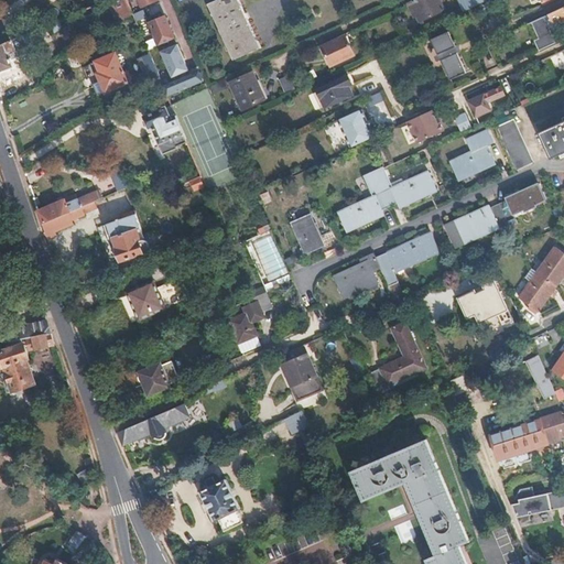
[(133,13),(127,0),(109,0),(107,1),(116,21),(133,13)]
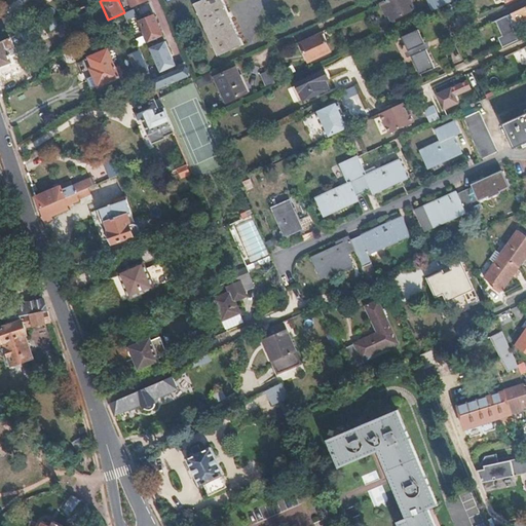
[(224,0),(204,0),(196,4),(220,54),(243,44),(224,0)]
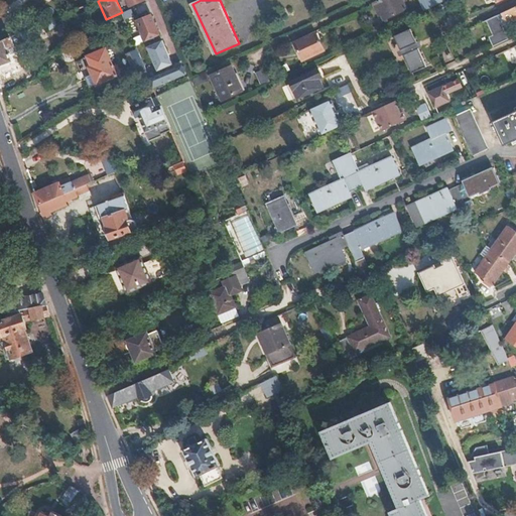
[(379,0),(376,1),(377,3),(384,19),(407,9),(402,0),(379,0)]
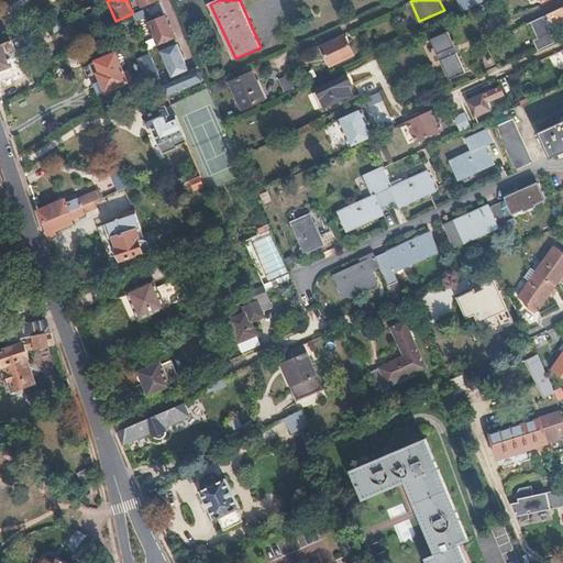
[(457,0),(463,10),(476,3),(474,0),(457,0)]
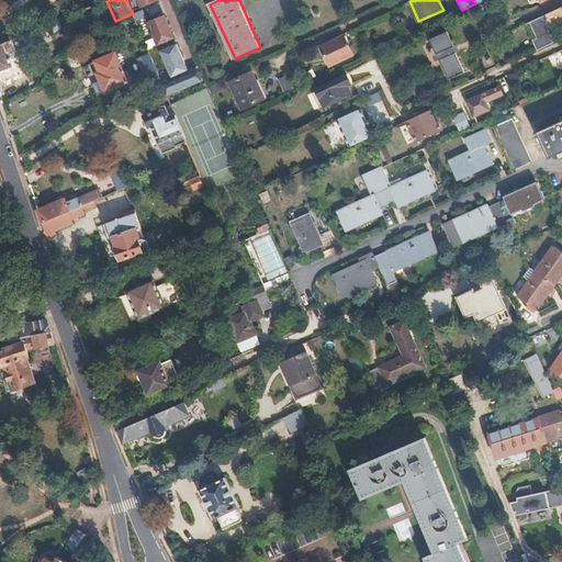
[(561,6),(547,13),(544,14),(529,22),(534,32),(529,34),(537,49),(553,42),(547,26),(549,25),(552,24),(561,19),(561,6)]
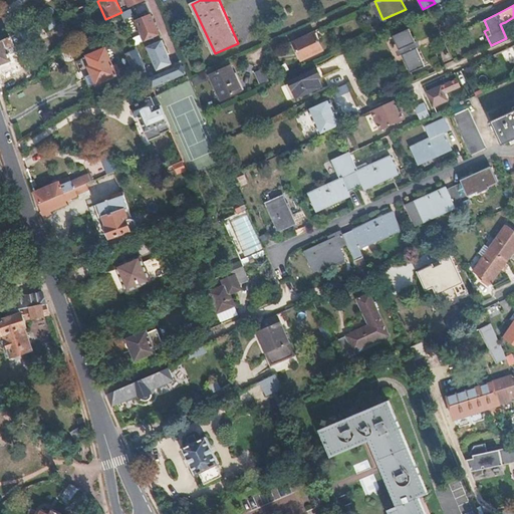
[(151,38),(159,35),(150,14),(136,20),(143,36),(149,33),(151,38)]
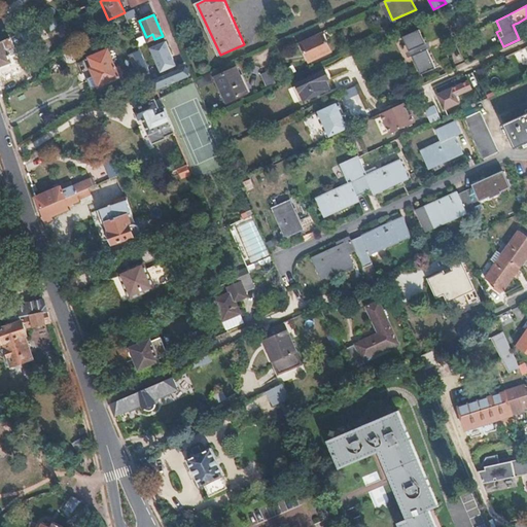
[(500,30),(496,21),(492,22),(496,32),(500,30)]
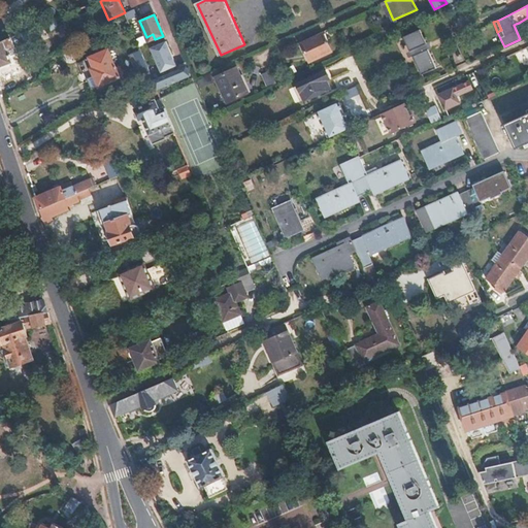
[(516,24),(514,25),(520,39),(522,38),(516,24)]
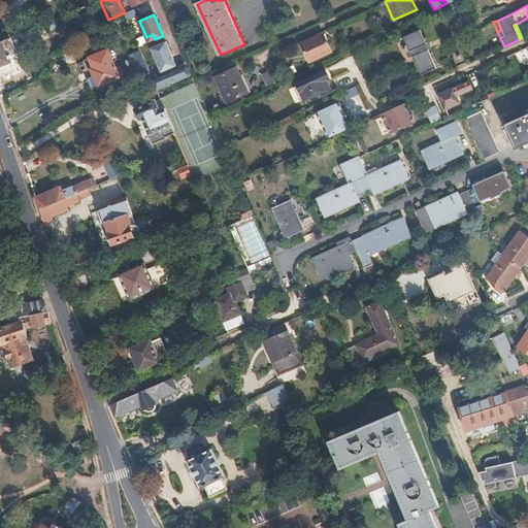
[(425,44),(418,30),(402,37),(408,52),(410,57),(420,75),(435,68),(427,50),(425,45),(425,44)]
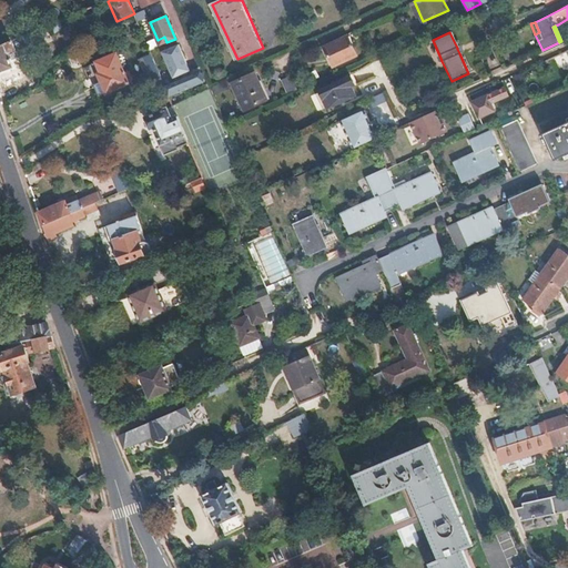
[(10,58),(22,53),(19,44),(24,42),(22,37),(8,42),(1,46),(0,46),(0,71),(12,67),(10,58)]
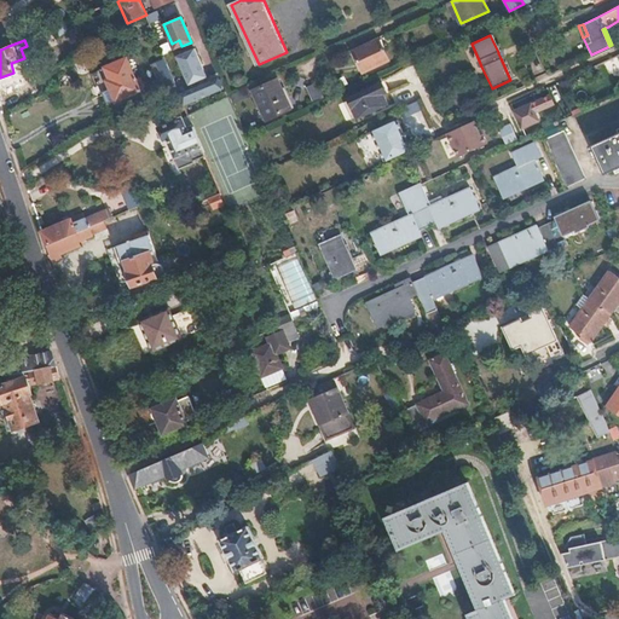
[(380,40),(353,52),(363,71),(388,61),(380,40)]
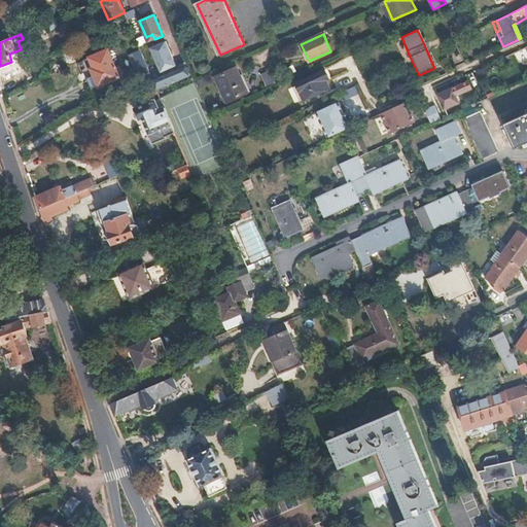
[(166,69),(175,65),(166,42),(156,46),(157,49),(152,51),(160,68),(165,66),(166,69)]
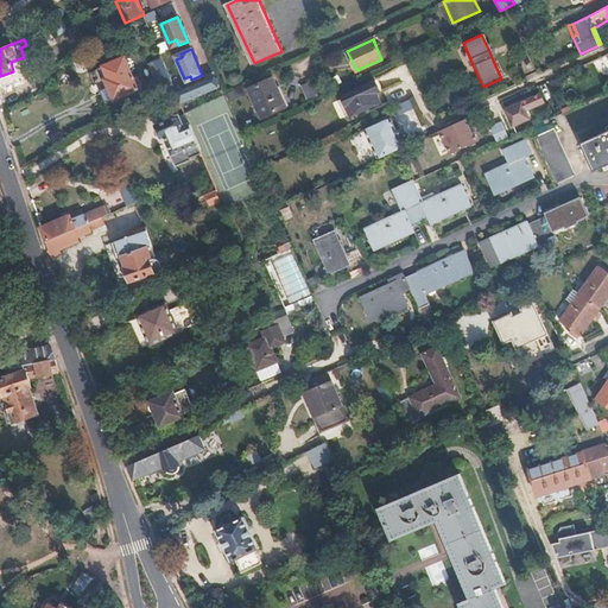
[(166,67),(162,57),(150,63),(157,82),(153,83),(159,99),(176,92),(169,74),(166,67)]
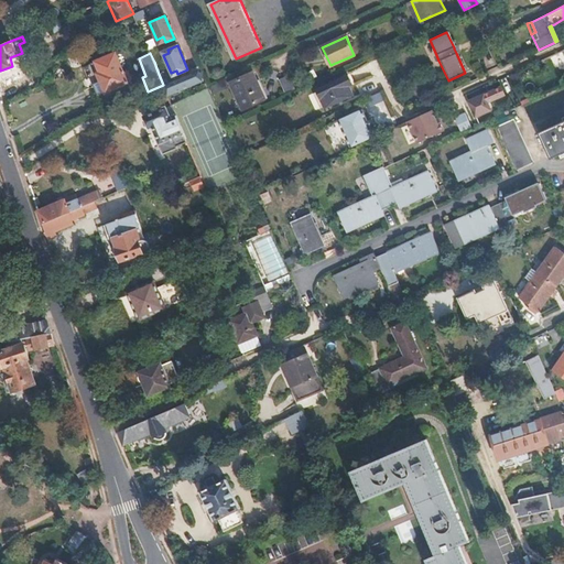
[(130,79),(126,71),(125,72),(117,54),(99,62),(104,74),(101,74),(109,93),(130,84),(128,80),(130,79)]
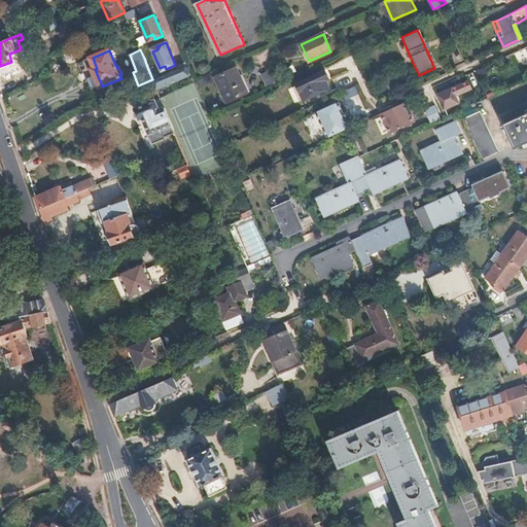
[(152,79),(156,89),(189,75),(185,66),(152,79)]
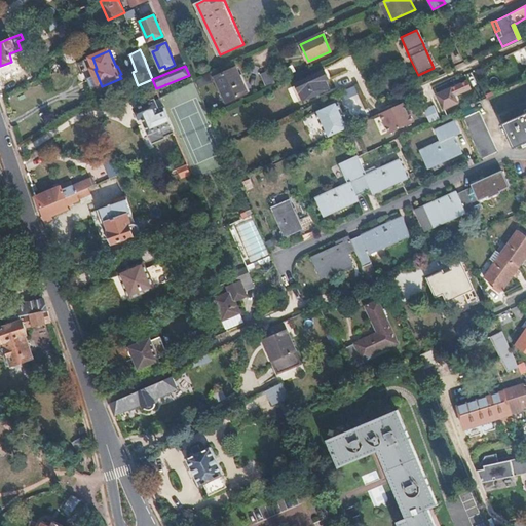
[(437,67),(418,75),(419,78),(438,70),(437,67)]
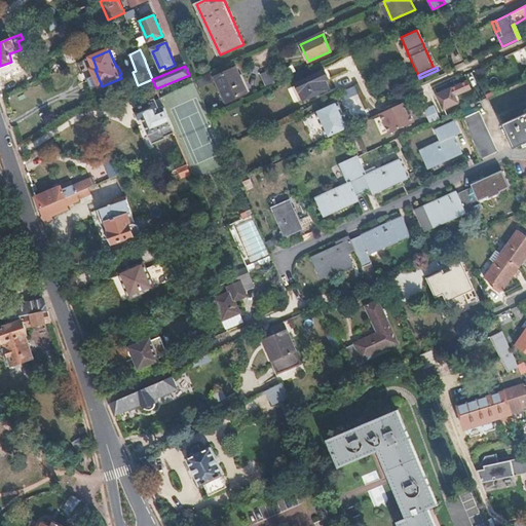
[(237,68),(217,77),(227,101),(248,91),(237,68)]
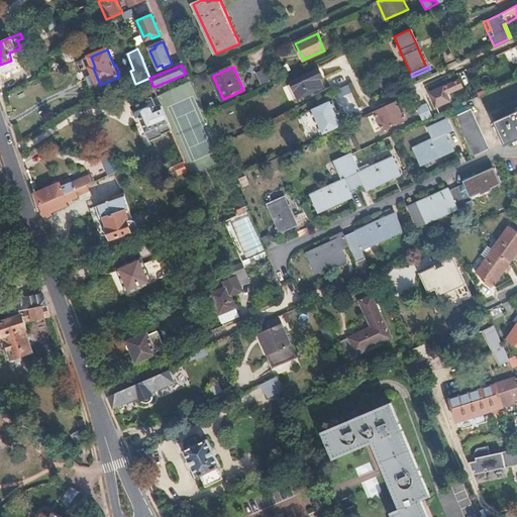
[(318,69),(290,82),(297,99),(323,87),(319,79),(322,77),(318,69)]
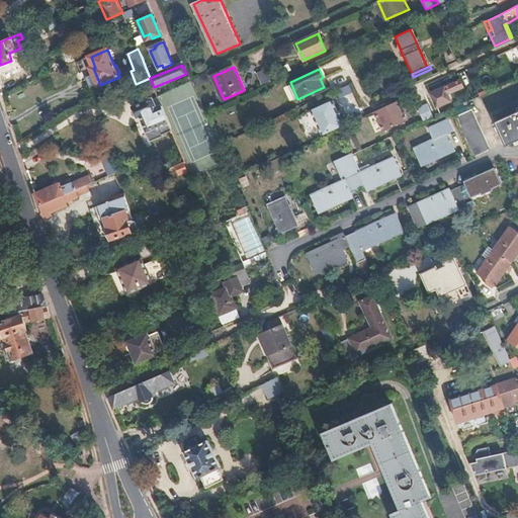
[(338,89),(340,96),(351,94),(350,86),(338,89)]
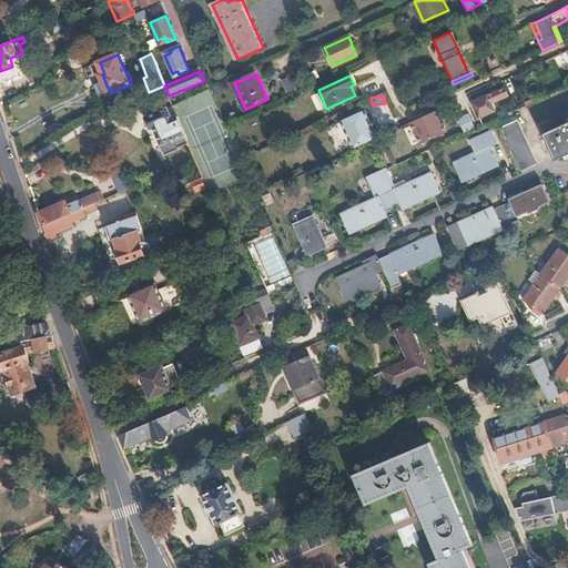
[(486,98),(480,101),(487,115),(494,112),(486,98)]
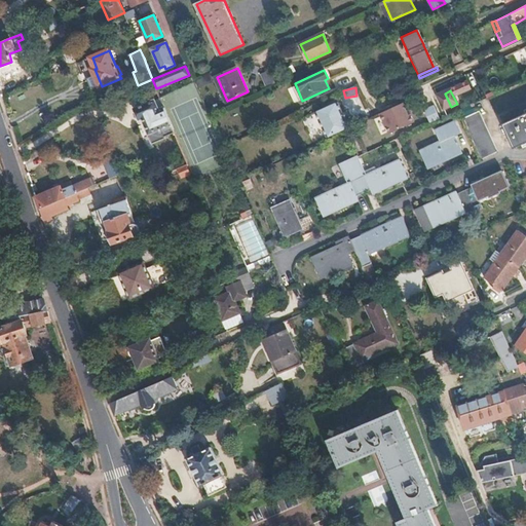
[(445,94),(437,97),(444,110),(451,107),(445,94)]
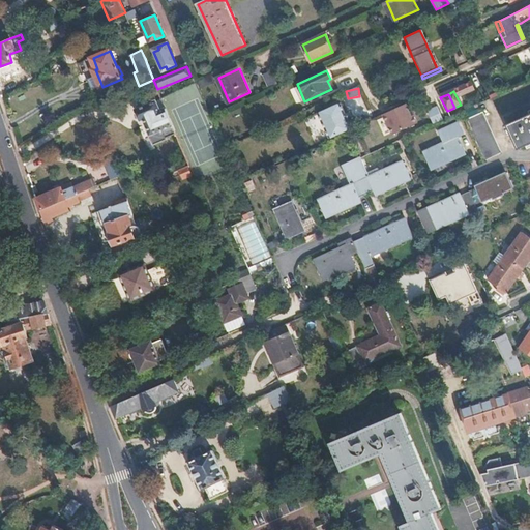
[(176,134),(169,115),(166,108),(164,109),(160,104),(157,105),(156,101),(137,110),(142,120),(144,119),(154,144),(168,139),(167,138),(176,134)]
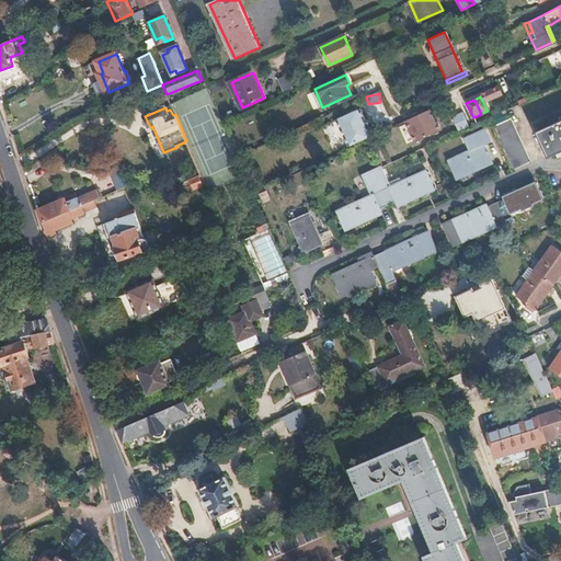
[(338,121),(348,146),(368,137),(373,136),(361,110),(338,121)]
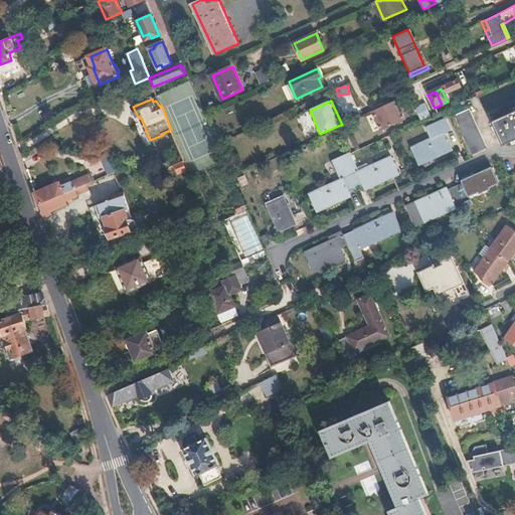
[(394,101),(372,111),(381,131),(405,120),(401,111),(399,113),(394,101)]
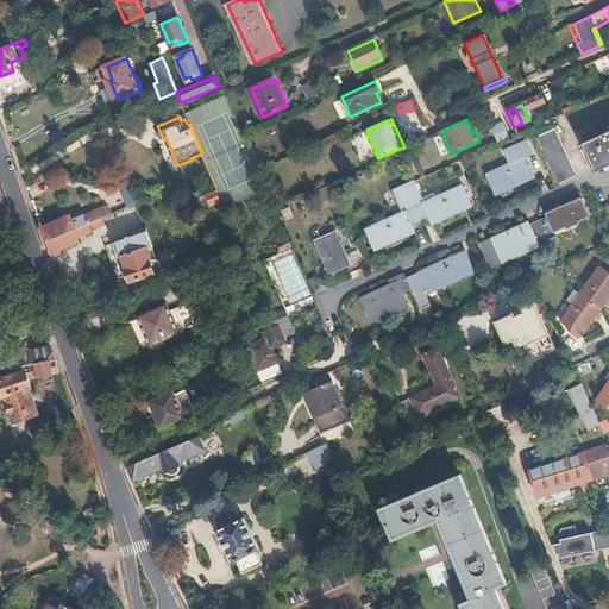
[(491,127),(498,143),(509,138),(502,121),(491,127)]
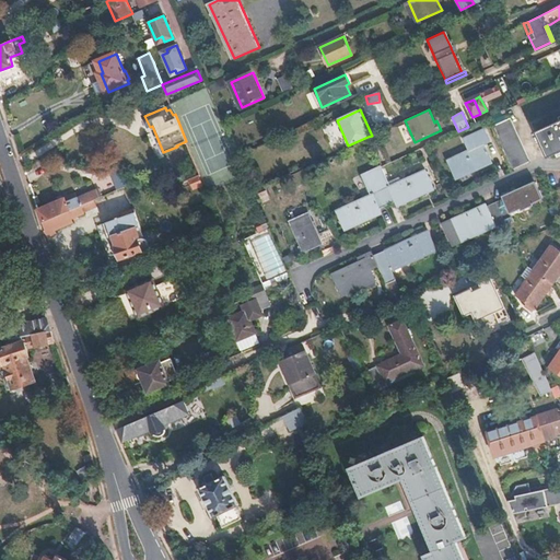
[(509,119),(492,126),(512,170),(528,163),(509,119)]
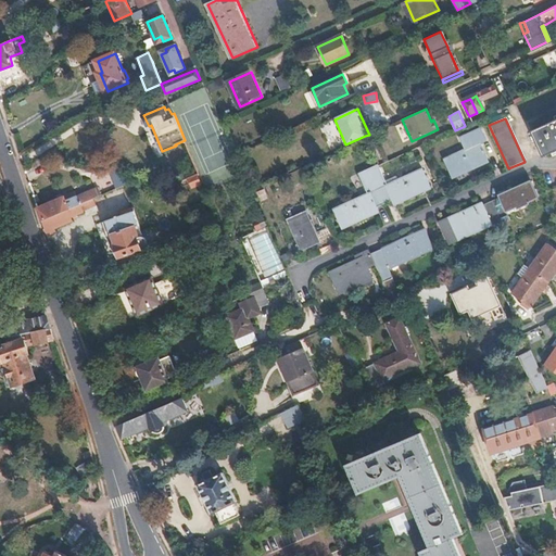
[(555,118),(532,129),(544,155),(555,149),(555,118)]
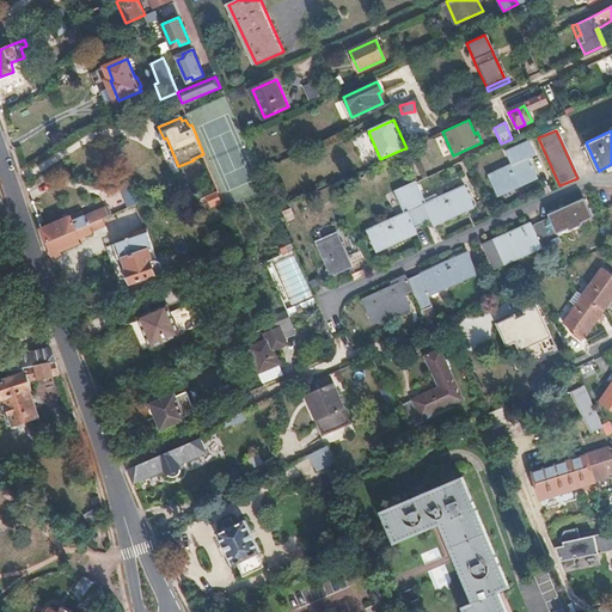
[(512,165),(488,175),(496,194),(537,176),(528,157),(527,154),(531,153),(532,155),(536,154),(531,144),(507,154),(512,165)]
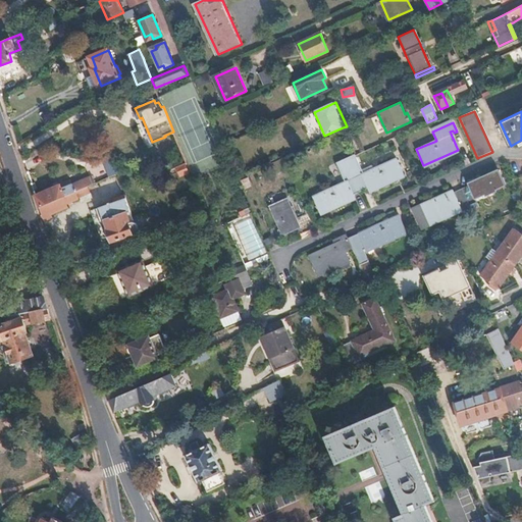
[(356,155),(355,154),(336,163),(346,183),(313,197),(320,212),(355,196),(355,194),(368,189),(368,190),(403,174),(397,159),(364,173),(356,155)]
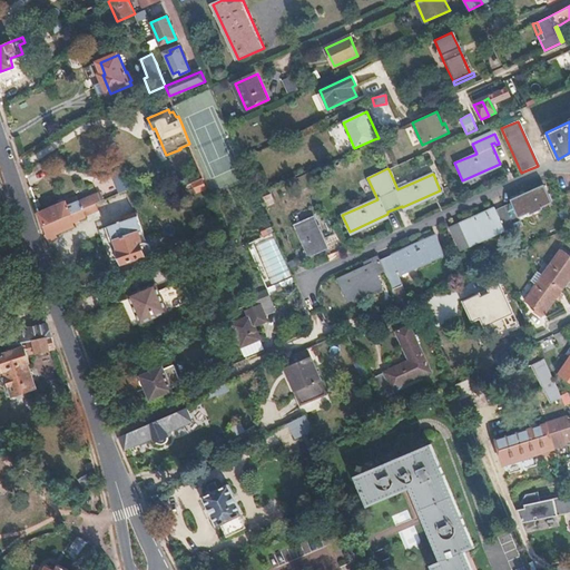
[(116,178),(105,183),(109,194),(120,188),(116,178)]
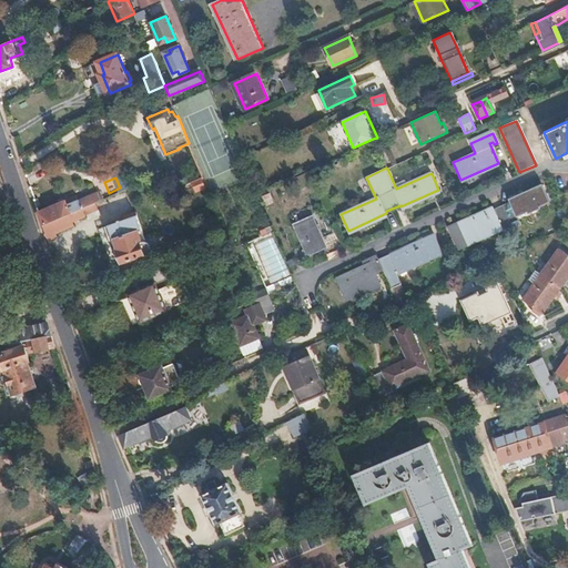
[(494,208),(459,223),(448,227),(458,250),(484,237),(484,240),(504,231),(505,234),(521,225),(518,217),(547,203),(539,186),(509,200),(510,202),(494,210),(494,208)]
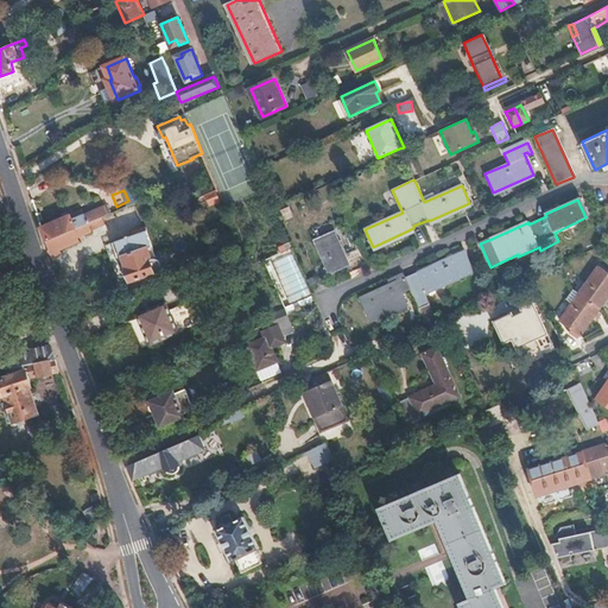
[(88,225),(112,215),(108,207),(103,208),(102,204),(73,216),(71,214),(39,227),(42,230),(45,241),(88,225)]
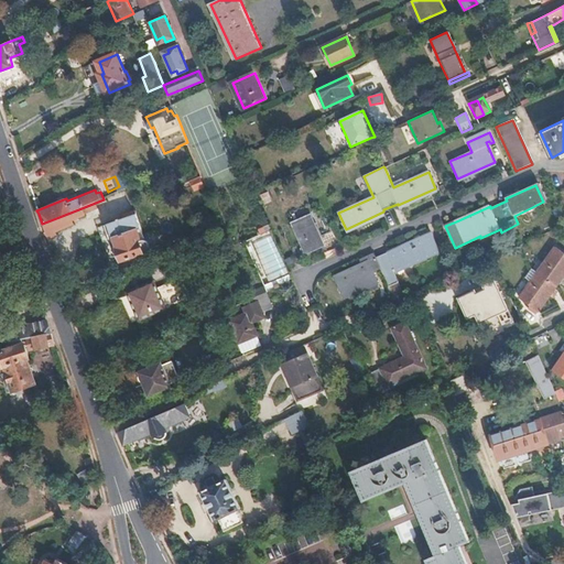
[(73,225),(71,219),(84,214),(82,208),(42,224),(49,238),(56,235),(55,231),(73,225)]
